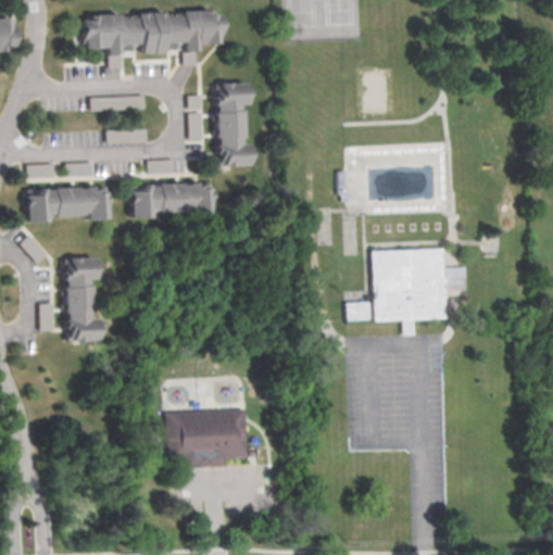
[(84,49),(83,21),(89,21),(89,15),(117,14),(117,20),(137,19),(137,13),(162,12),(163,17),(180,17),(180,12),(213,10),(213,15),(218,15),(220,43),(196,45),(196,50),(186,50),(185,45),(163,46),(164,51),(141,52),(141,47),(121,47),(121,53),(105,53),(104,48),(84,49)]
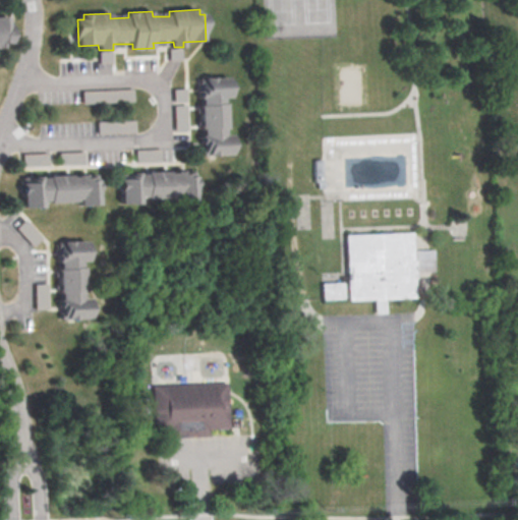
[(0,17),(10,17),(10,20),(13,20),(14,43),(5,44),(5,48),(0,48),(0,17)]
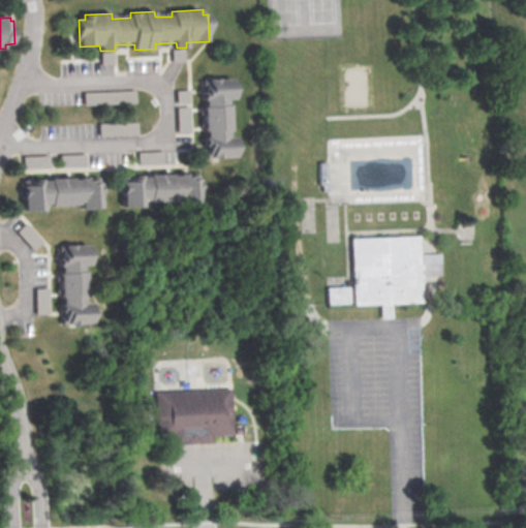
[(206,80),(235,79),(235,98),(228,98),(230,137),(238,137),(239,157),(210,158),(206,80)]
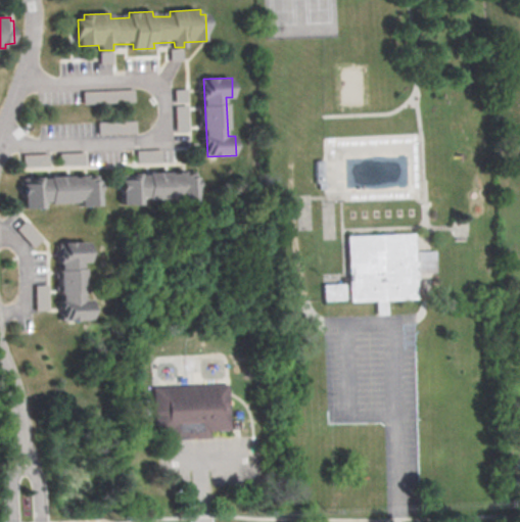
[(137,123),(104,122),(103,134),(137,134),(137,123)]
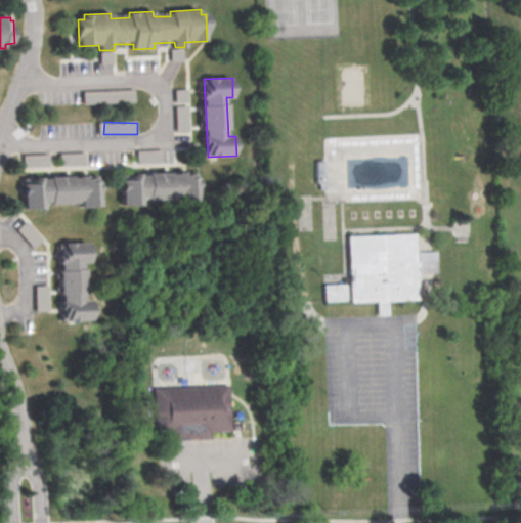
[(122,177),(198,173),(199,201),(180,202),(180,197),(143,198),(143,204),(124,204),(122,177)]
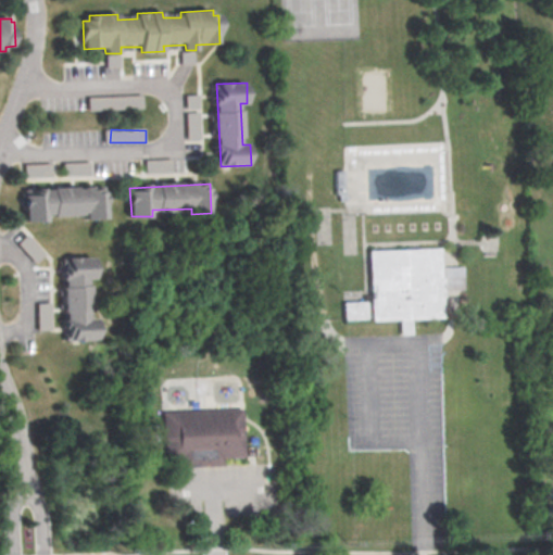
[(105,185),(107,218),(87,218),(87,213),(44,214),(44,221),(23,222),(22,189),(105,185)]
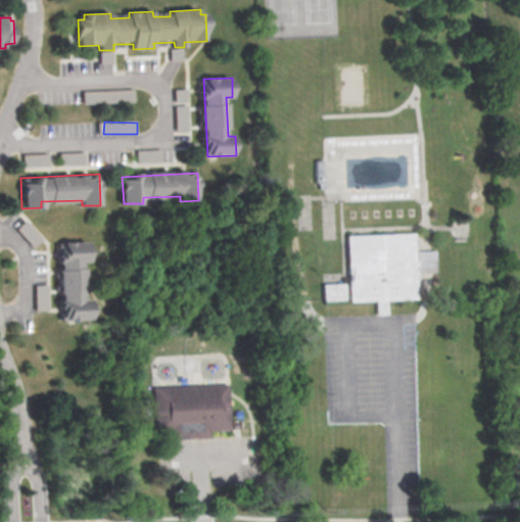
[(42,239),(28,220),(17,228),(33,247),(42,239)]
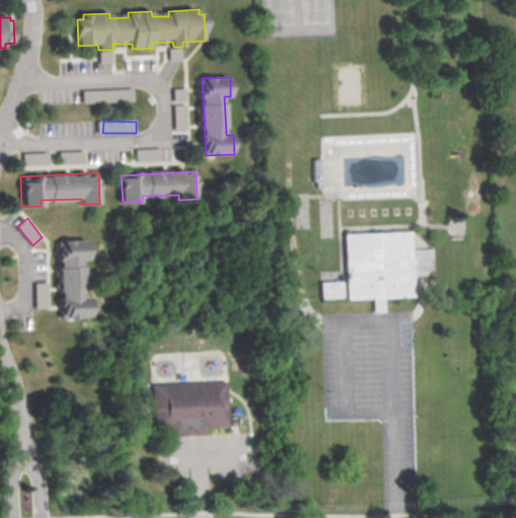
[(347,237),(414,233),(415,251),(434,250),(436,272),(416,273),(417,297),(351,301),(347,237)]
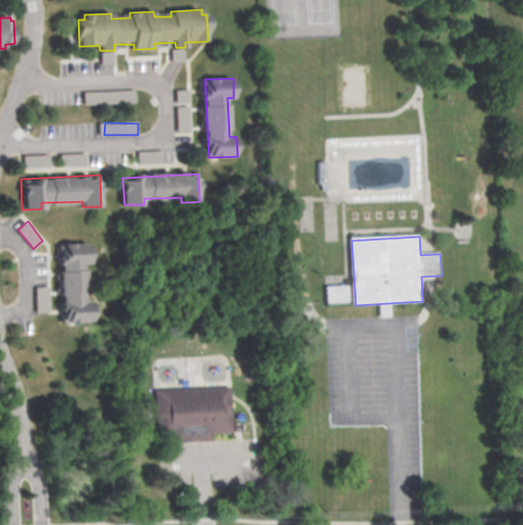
[(61,244),(89,242),(90,263),(84,263),(86,300),(91,300),(92,320),(65,322),(61,244)]
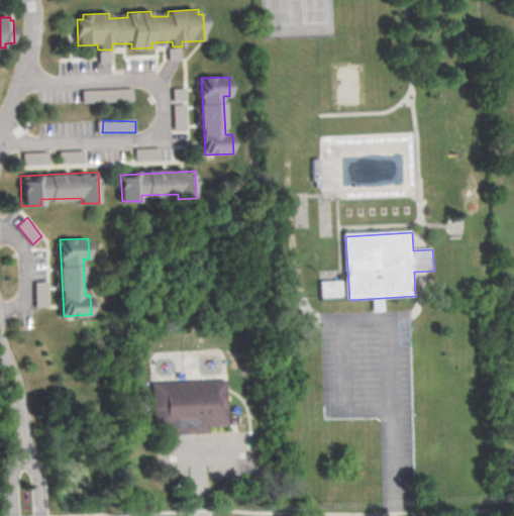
[(35,282),(35,307),(47,307),(47,282),(35,282)]
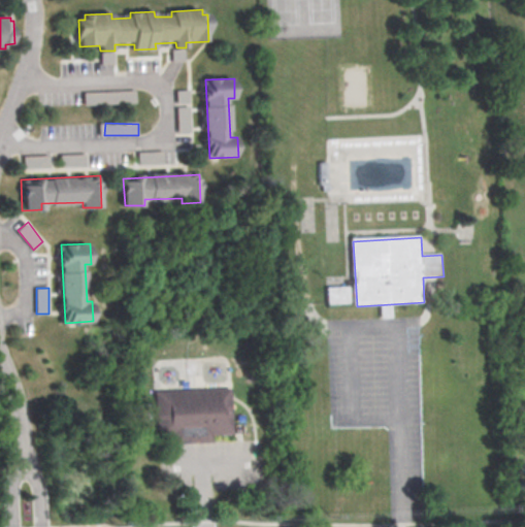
[(328,290),(349,289),(350,304),(329,305),(328,290)]
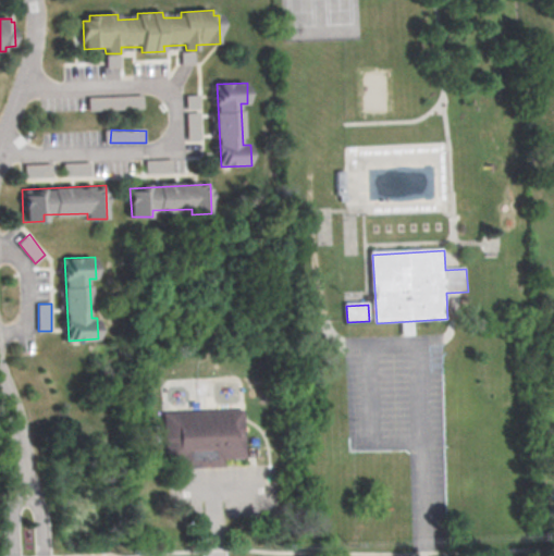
[(168,414),(247,409),(249,460),(226,461),(226,467),(186,469),(186,462),(170,464),(168,414)]
